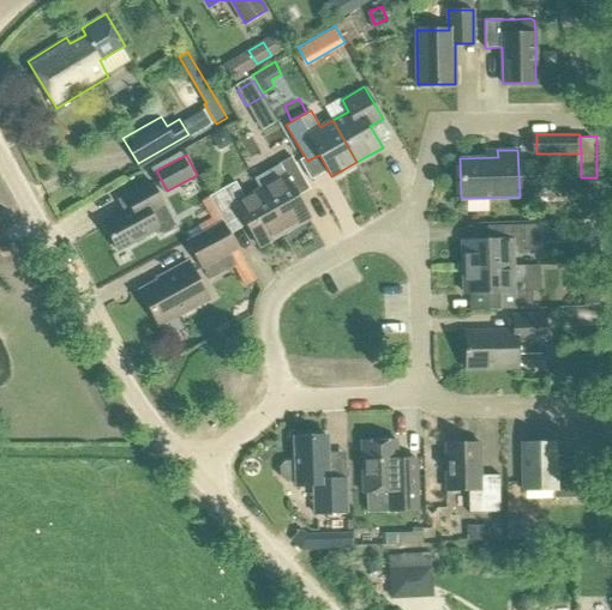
[(261,188),(285,230),(310,216),(298,194),(295,189),(307,183),(292,156),(279,163),(256,175),(263,187),(261,188)]
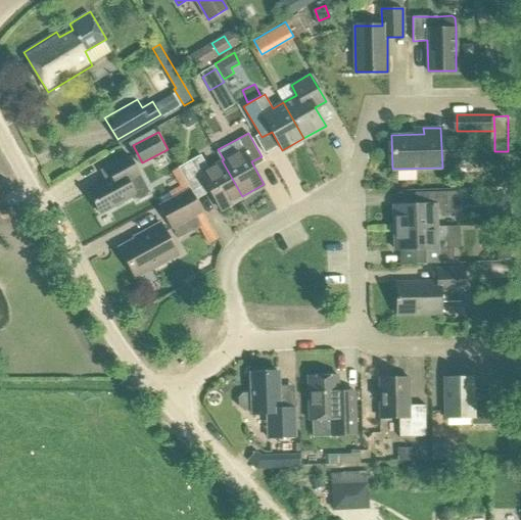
[(101,213),(136,194),(129,181),(140,175),(128,153),(106,164),(112,177),(89,190),(101,213)]
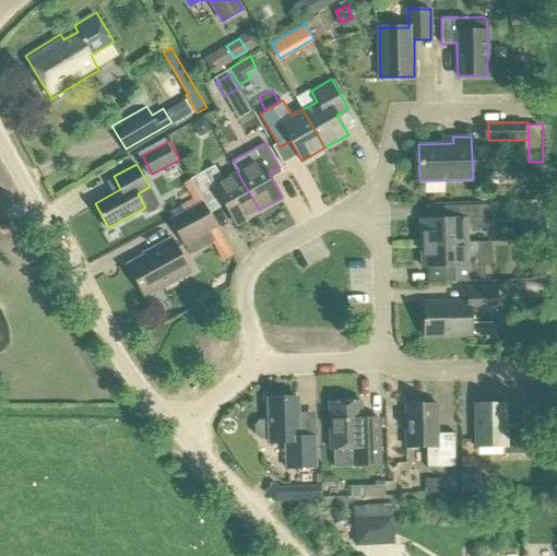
[(236,223),(259,210),(237,172),(223,179),(214,164),(191,178),(199,192),(200,193),(203,199),(208,208),(223,199),(225,203),(236,223)]
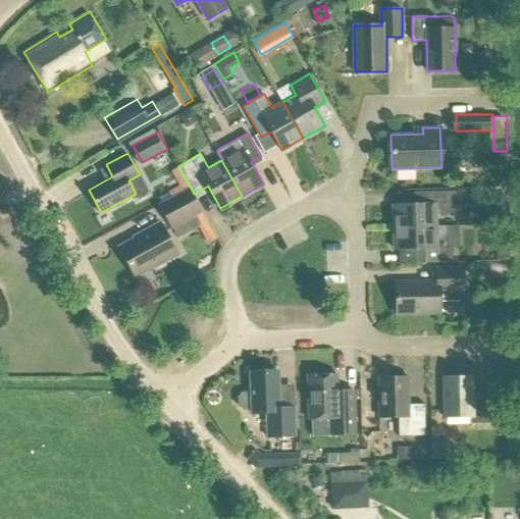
[(158,205),(172,228),(204,210),(198,199),(197,200),(190,188),(158,205)]
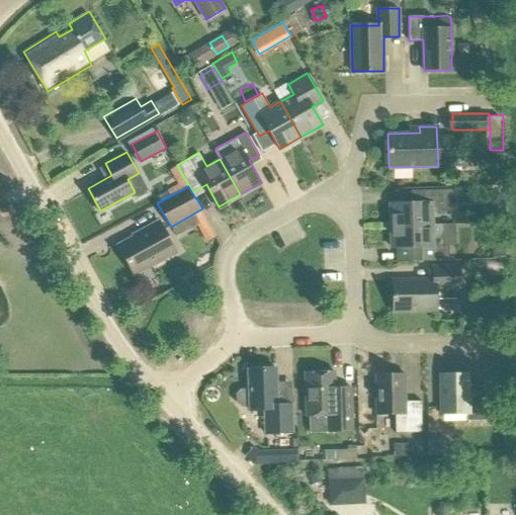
[(391,225),(432,224),(431,210),(457,210),(456,188),(411,189),(411,201),(390,202),(391,225)]
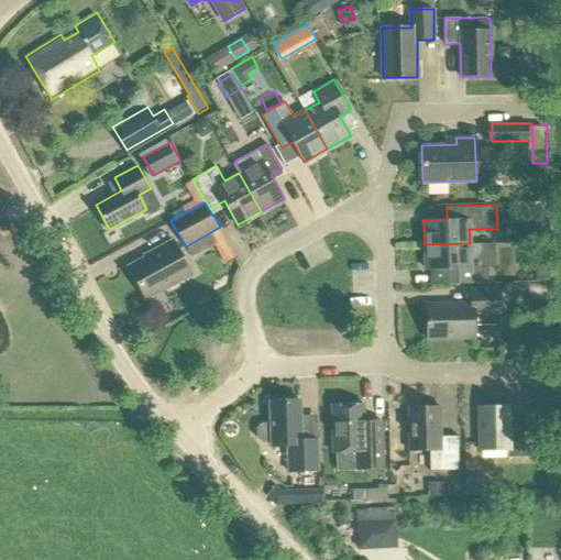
[(539,235),(552,234),(551,219),(538,220),(539,235)]
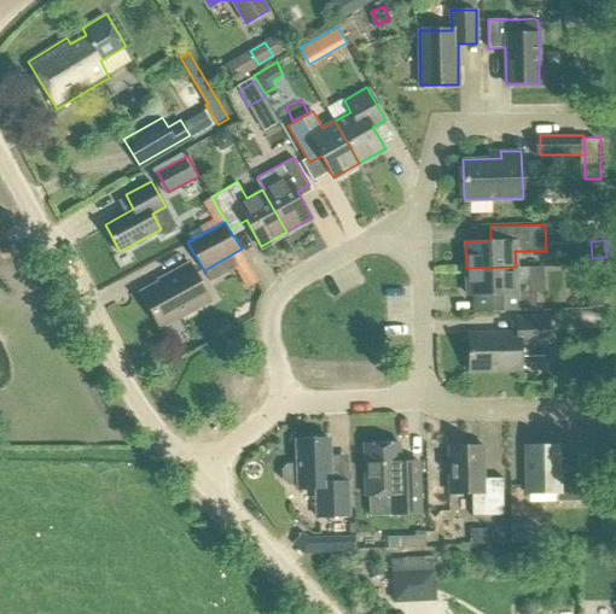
[(161,326),(210,299),(190,261),(168,273),(169,275),(141,290),(161,326)]
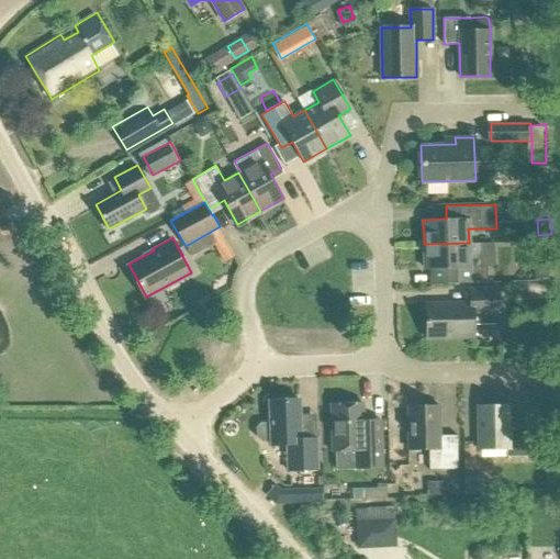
[(486,281),(486,265),(481,265),(480,242),(469,243),(424,244),(425,268),(432,268),(432,282),(486,281)]
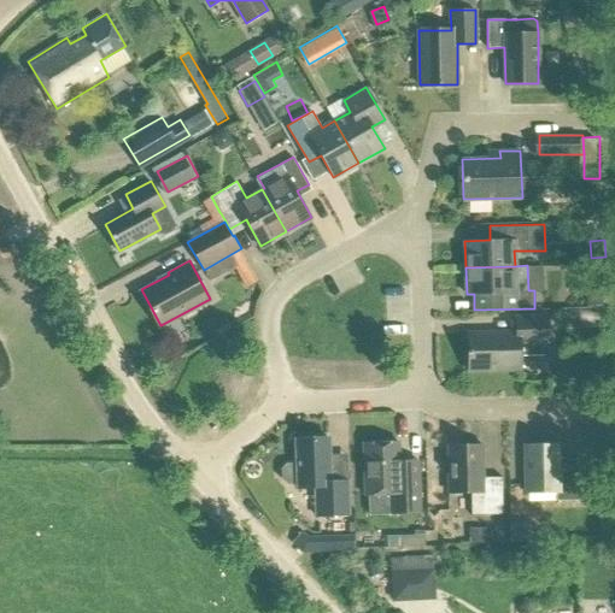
[(603,290),(586,290),(586,306),(604,305),(603,290)]
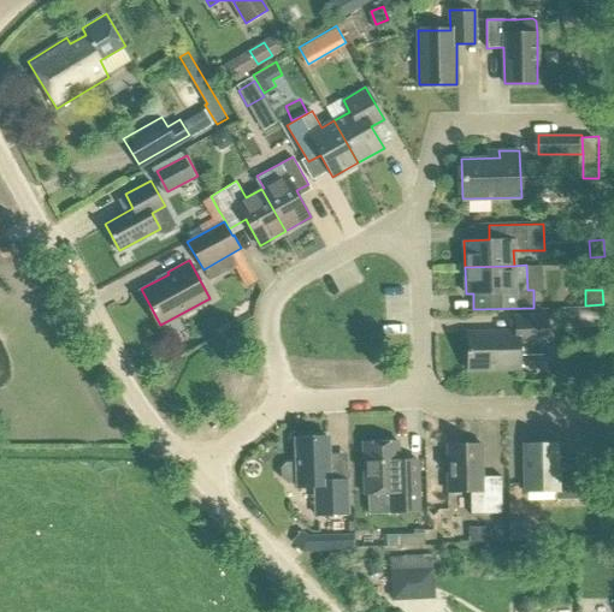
[(467,369),(519,368),(519,354),(547,352),(545,315),(515,315),(515,331),(467,332),(467,369)]
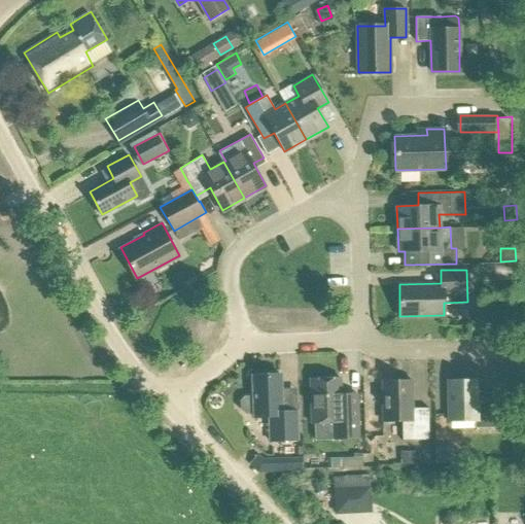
[(281,388),(281,373),(252,374),(253,395),(246,396),(242,400),(243,409),(248,414),(253,414),(253,415),(269,415),(270,439),(298,438),(296,410),(299,409),(298,387),(281,388)]
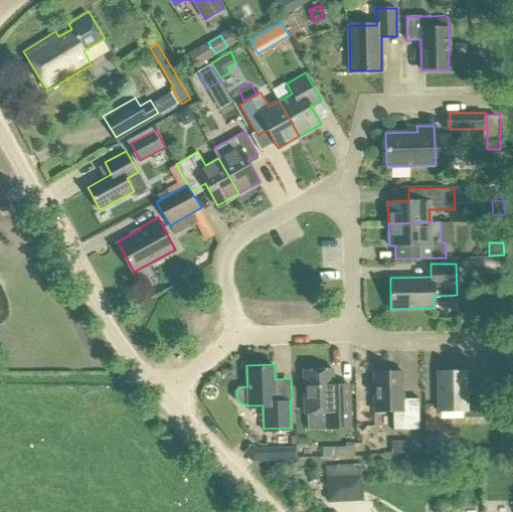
[(333,382),(333,368),(303,369),(304,411),(332,410),(332,427),(350,427),(349,382),(333,382)]
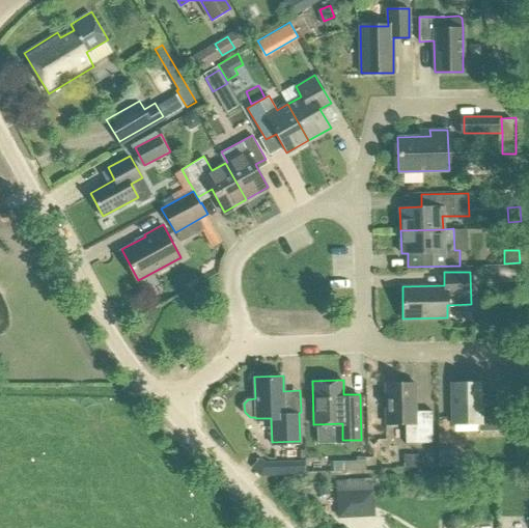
[(415,410),(415,382),(384,383),(385,422),(405,422),(405,442),(433,442),(432,409),(415,410)]
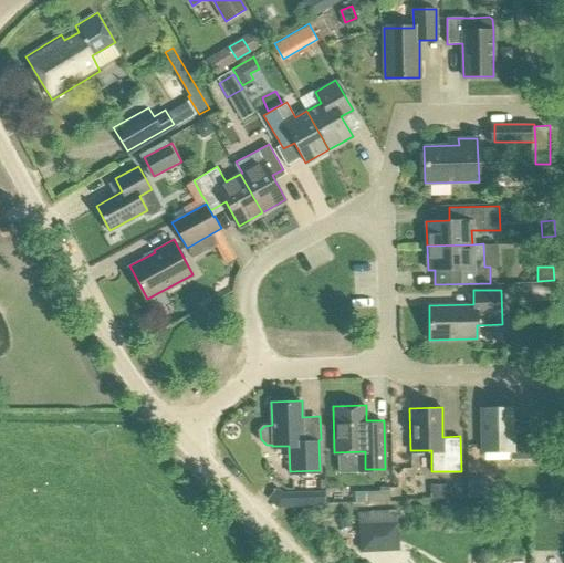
[(533,458),(533,427),(533,424),(511,419),(510,407),(482,407),(482,451),(509,450),(510,458),(533,458)]
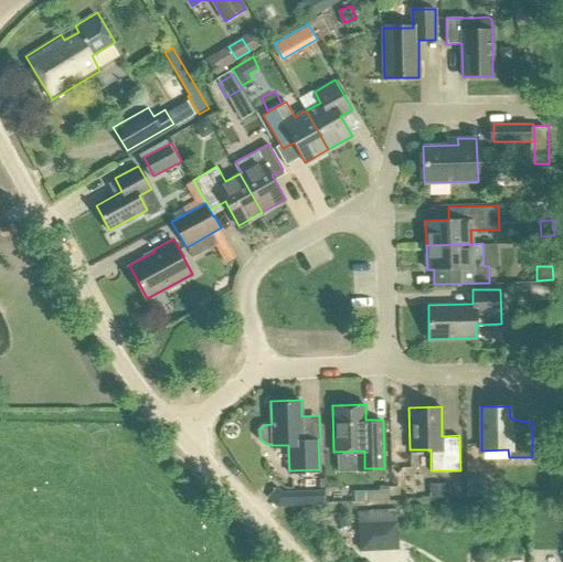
[(437,494),(450,492),(449,484),(436,485),(437,494)]
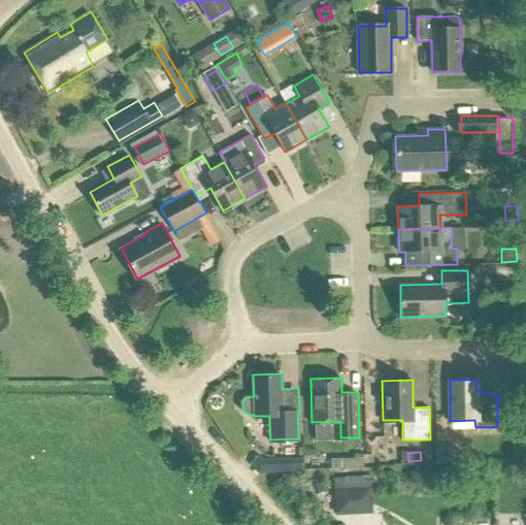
[(265,466),(258,460),(253,466),(261,473),(306,472),(306,464),(265,466)]
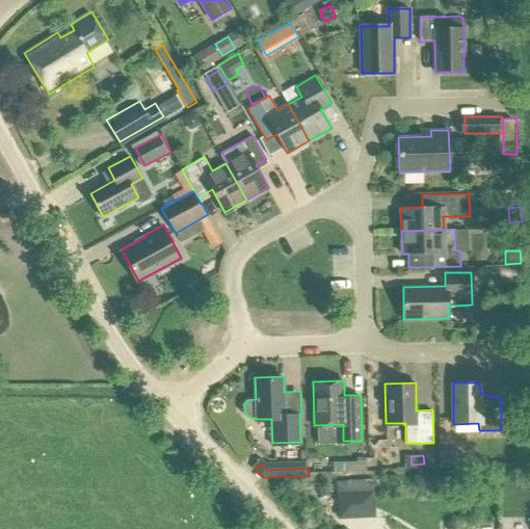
[(330,483),(321,484),(322,494),(332,494),(330,483)]
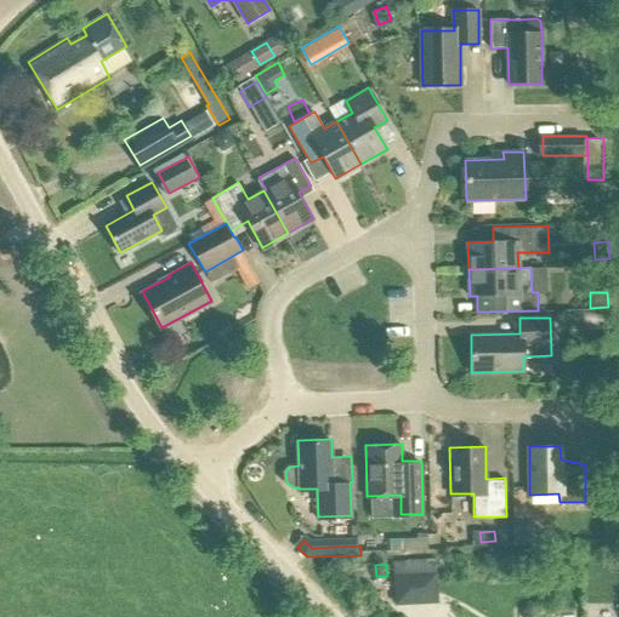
[(418,573),(397,575),(398,601),(418,601),(418,573)]
